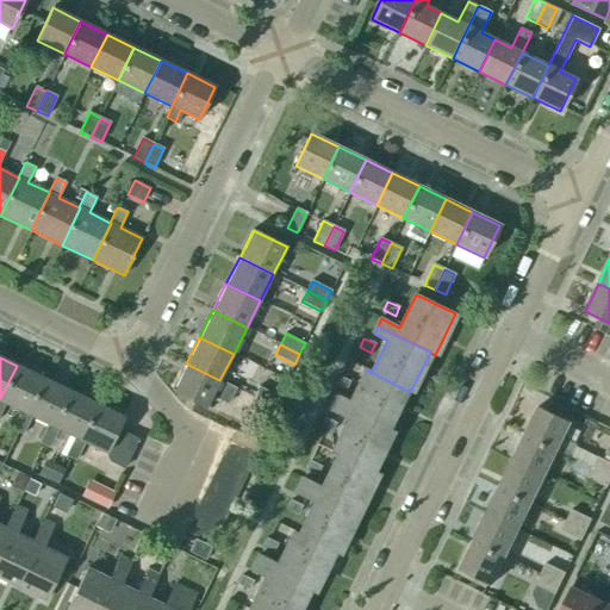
[(235,388),(219,381),(219,380),(186,363),(172,391),(206,408),(212,397),(228,405),(235,388)]
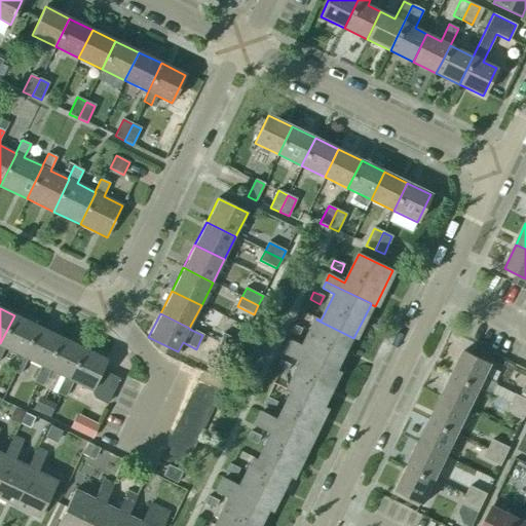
[(37,327),(14,315),(0,343),(0,358),(5,347),(19,354),(11,371),(14,373),(37,327)]
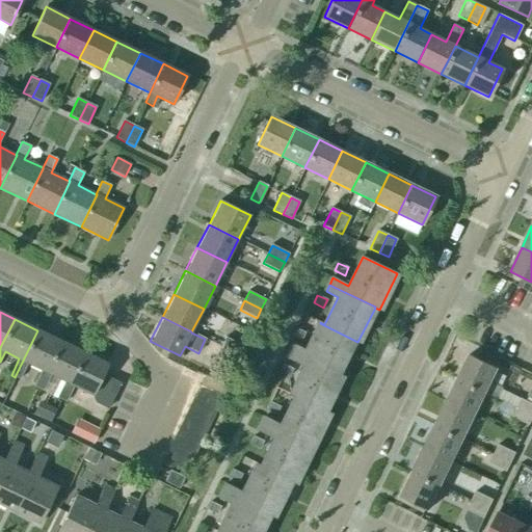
[(337,374),(353,340),(320,323),(307,351),(294,345),(291,352),(337,374)]
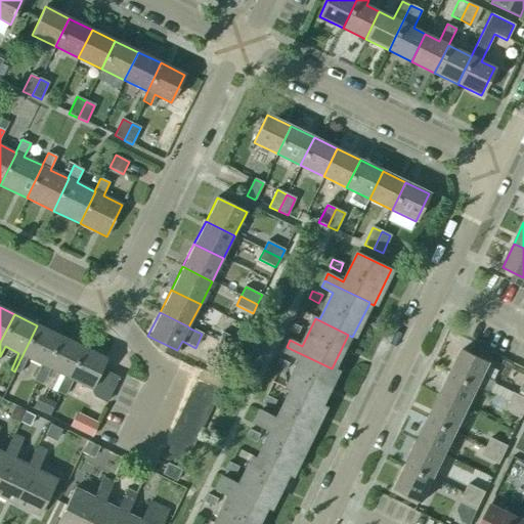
[(288,331),(298,336),(301,328),(291,323),(288,331)]
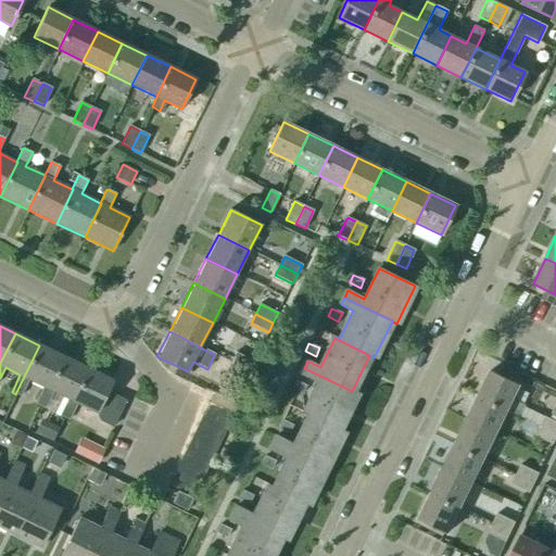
[(63,357),(39,345),(15,394),(21,396),(29,379),(45,387),(36,404),(39,405),(63,357)]
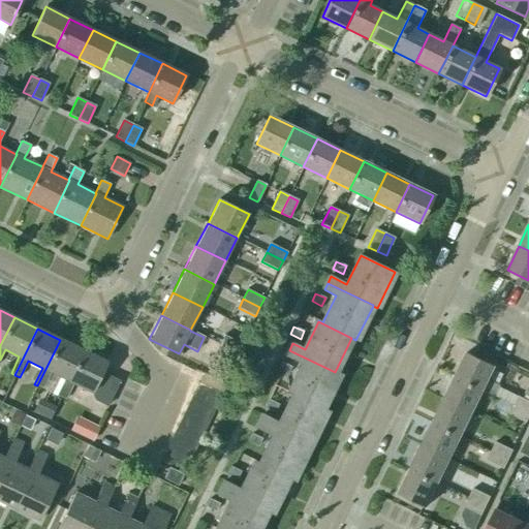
[(220,345),(237,353),(241,344),(224,336),(220,345)]
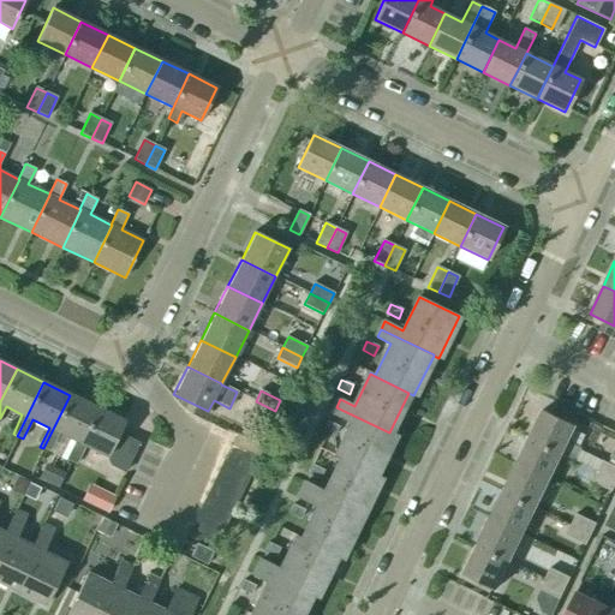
[(97,407),(70,395),(43,448),(51,452),(59,433),(76,441),(66,460),(71,461),(97,407)]
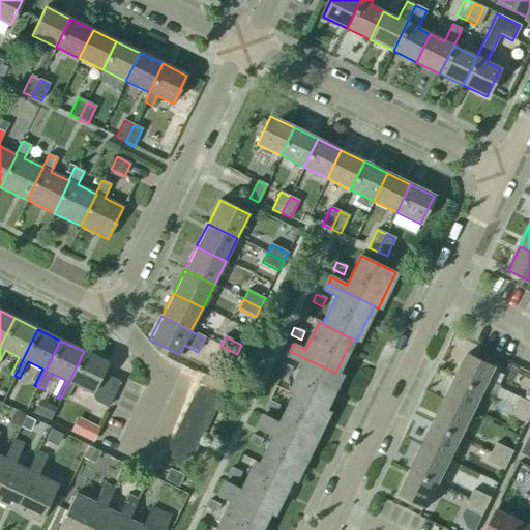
[(233,362),(237,354),(221,346),(216,354),(233,362)]
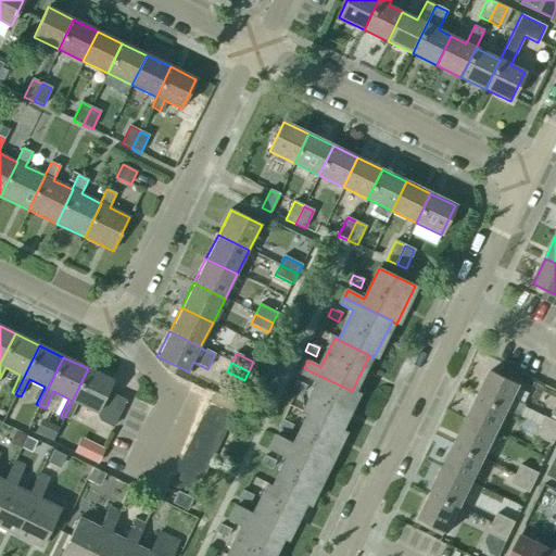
[(112,380),(88,368),(64,417),(70,420),(77,403),(97,413),(106,392),(112,380)]
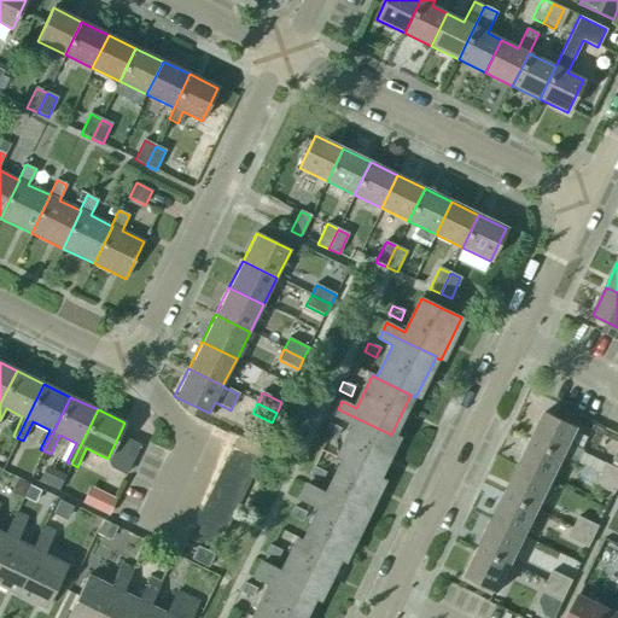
[(377,477),(386,458),(396,437),(391,435),(338,409),(334,417),(354,426),(337,459),(342,462),(377,477)]
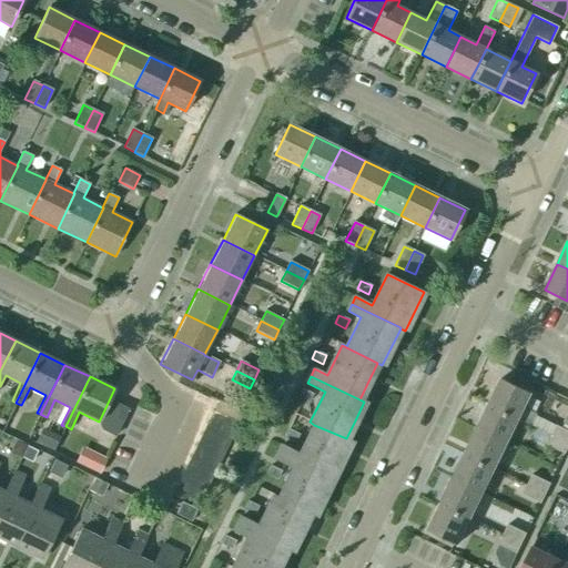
[(553,435),(551,436),(567,443),(567,430),(557,426),(536,416),(537,414),(525,408),(531,394),(501,379),(488,405),(518,419),(519,419),(553,435)]
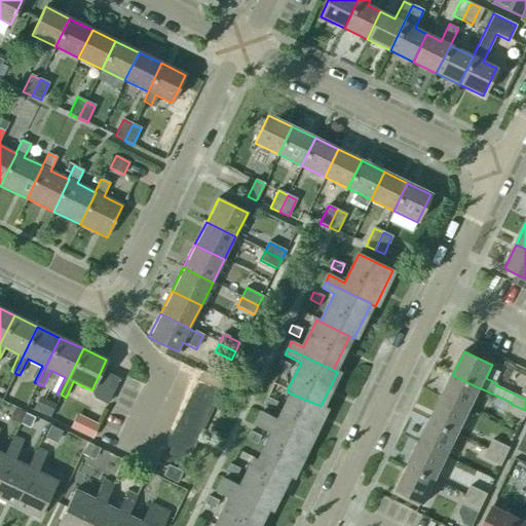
[(276,368),(287,373),(290,365),(280,361),(276,368)]
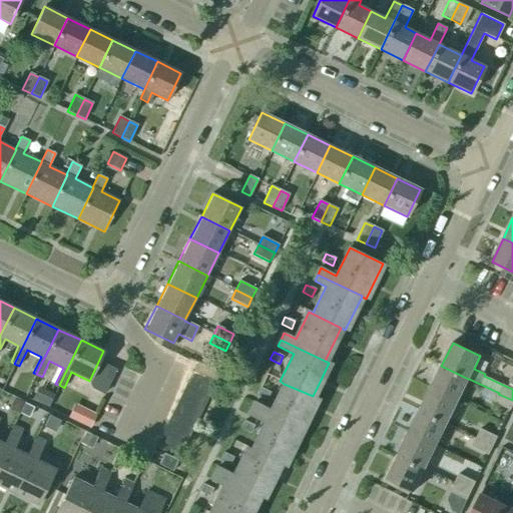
[(116,370),(98,362),(89,381),(92,388),(104,394),(116,370)]
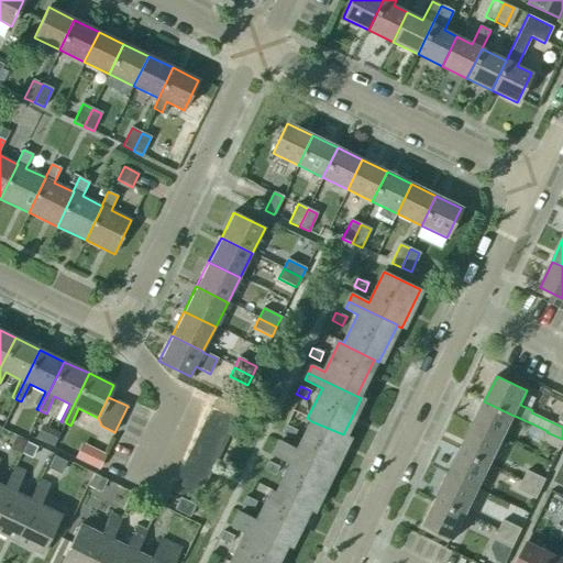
[(473,426),(503,440),(514,416),(484,401),(473,426)]
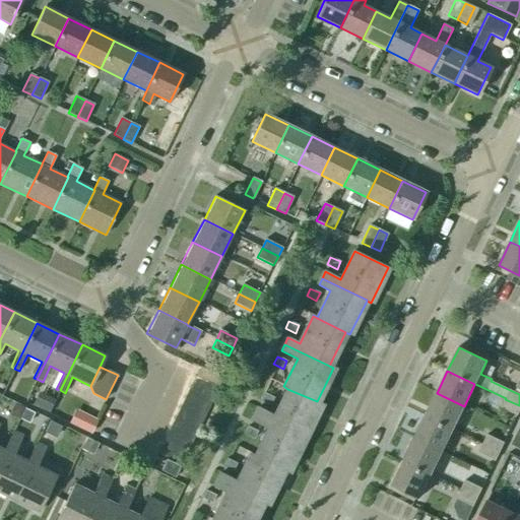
[(197,373),(192,384),(214,395),(220,383),(197,373)]
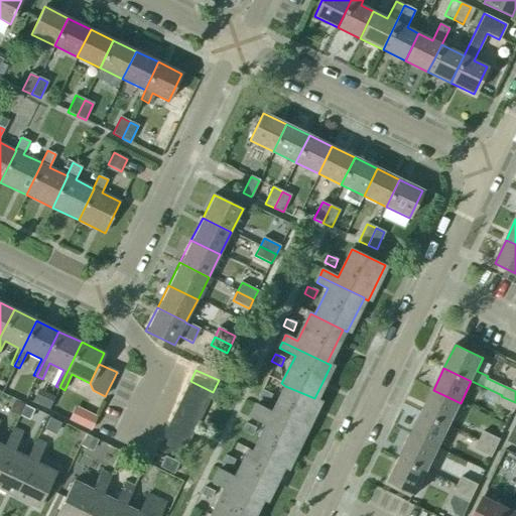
[(190,381),(185,392),(208,403),(213,392),(190,381)]
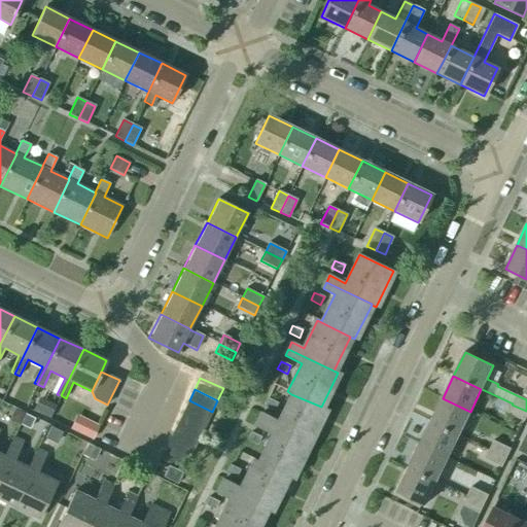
[(309,445),(317,427),(325,410),(321,407),(291,394),(278,421),(262,414),(258,420),(309,445)]
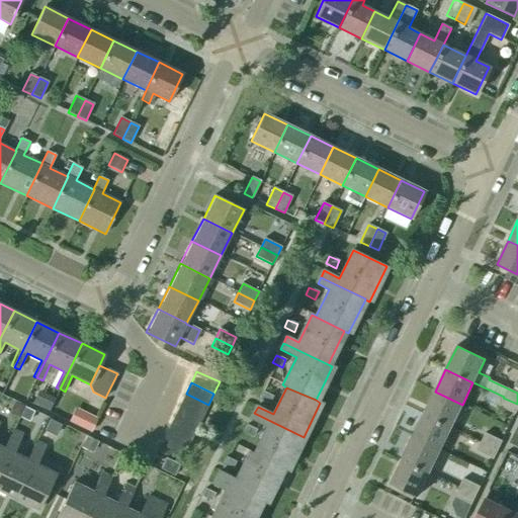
[(260,400),(270,404),(273,396),(263,392),(260,400)]
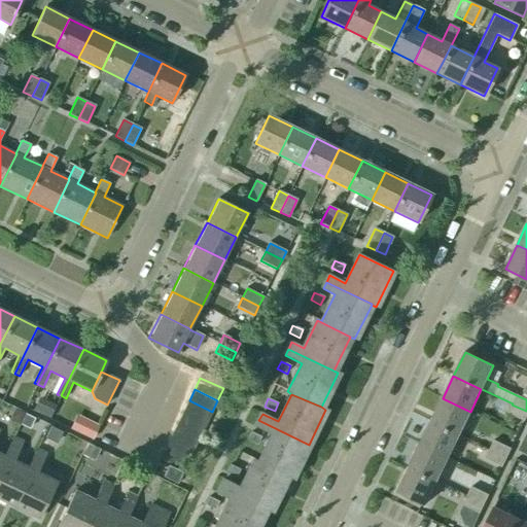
[(431,422),(459,435),(470,412),(443,398),(431,422)]
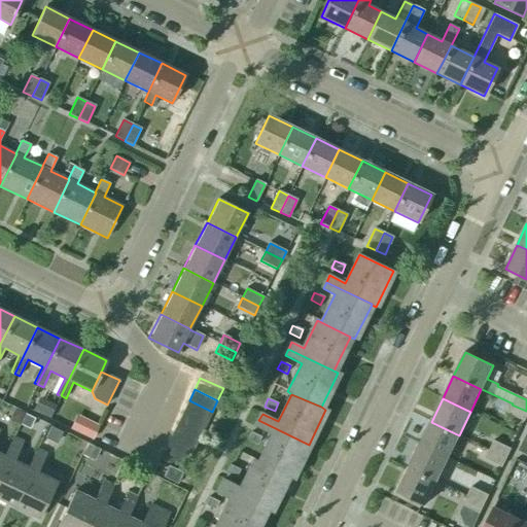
[(189,400),(183,412),(207,423),(212,412),(189,400)]
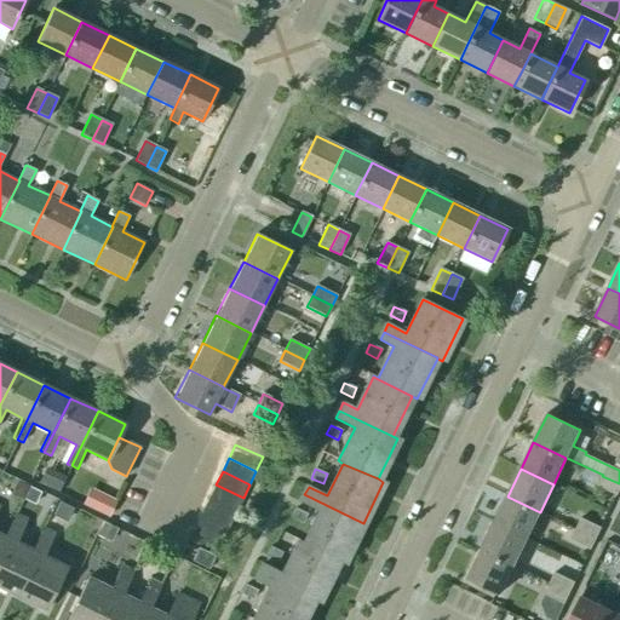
[(619,488),(619,483),(602,476),(597,486),(616,495),(619,488)]
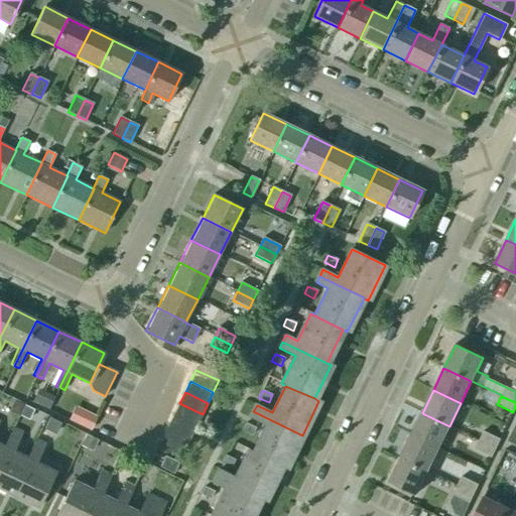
[(179,403),(174,414),(197,425),(203,414),(179,403)]
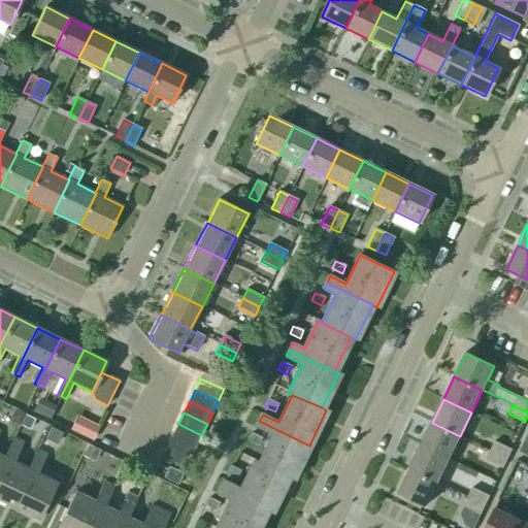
[(292,481),(309,446),(259,421),(256,427),(272,435),(259,463),(288,477),(292,481)]
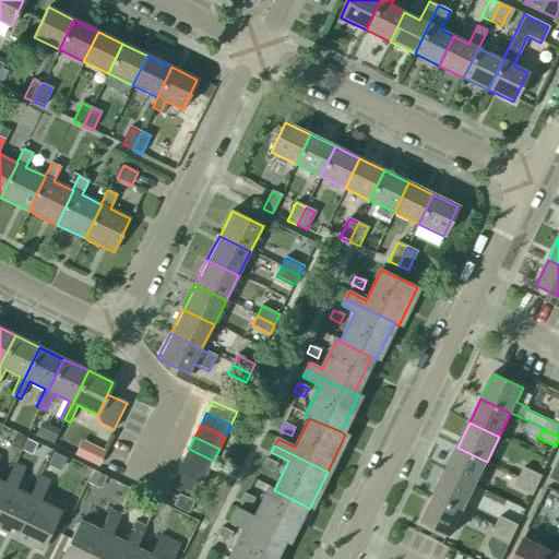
[(105,452),(95,447),(87,462),(98,466),(105,452)]
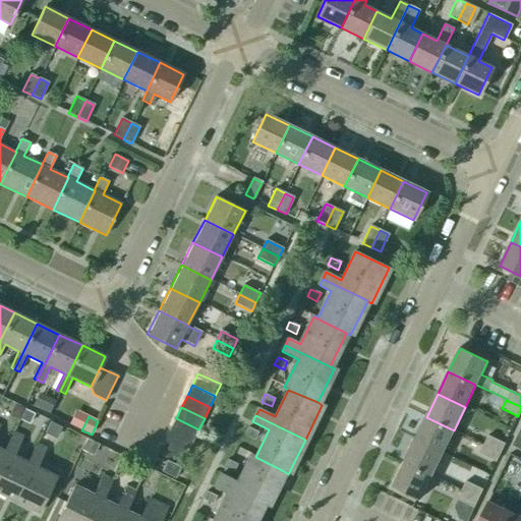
[(415,440),(443,453),(454,430),(426,417),(415,440)]
